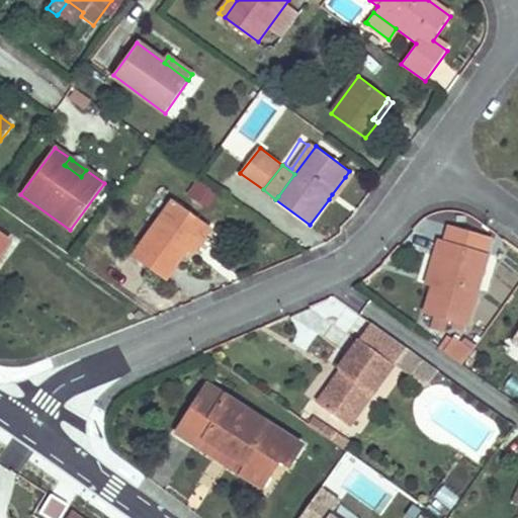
[(333,202),(337,197),(353,176),(354,175),(349,171),(345,177),(332,194),(329,199),(333,202)]
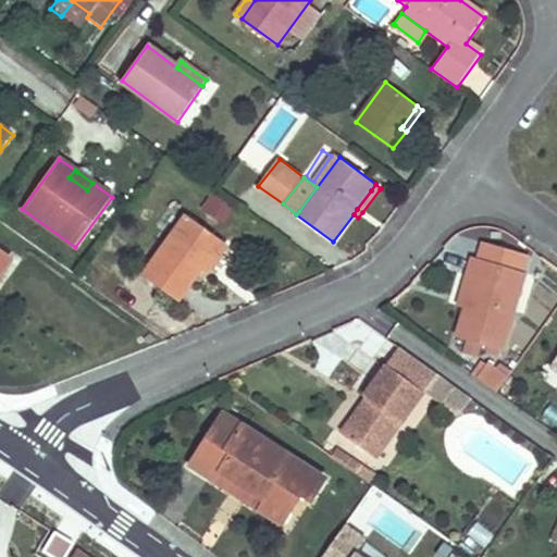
[(200,211),(224,225),(234,208),(211,195),(200,211)]
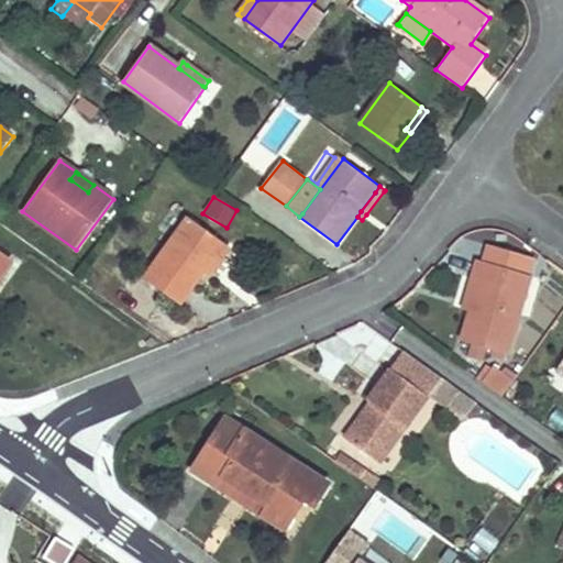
[(203,272),(220,250),(224,243),(189,218),(144,278),(179,305),(203,272)]
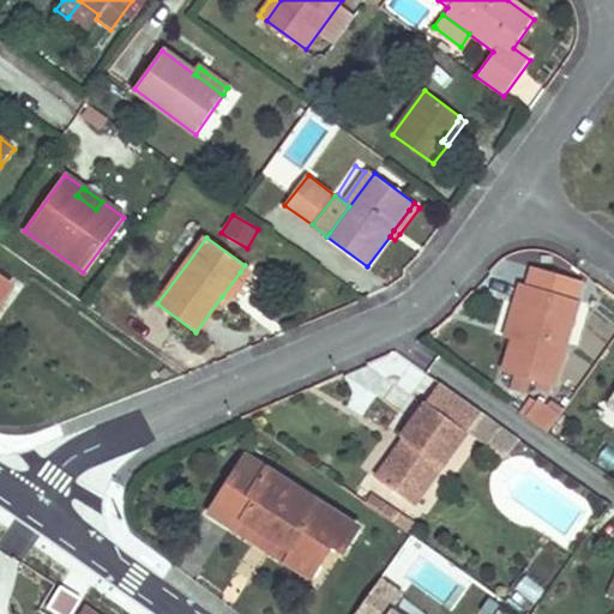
[(229,299),(247,275),(251,270),(245,265),(240,272),(222,296),(228,300),(229,299)]
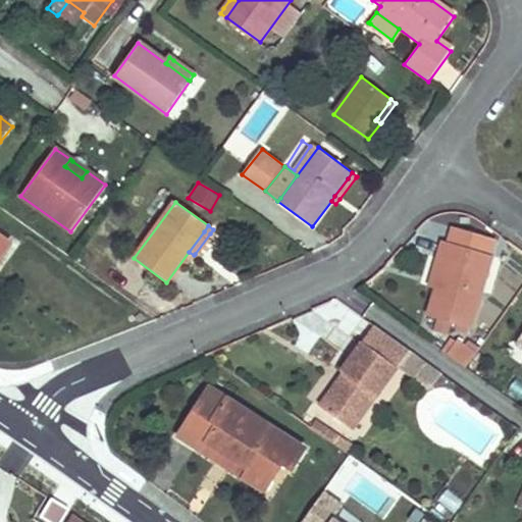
[(0,260),(10,247),(0,239),(0,260)]
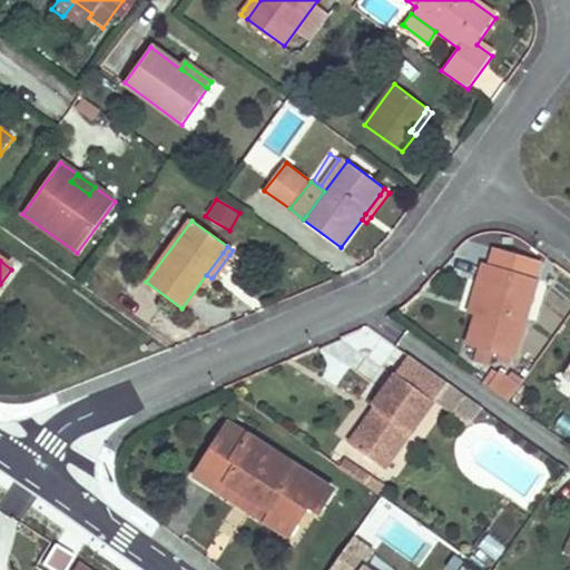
[(514,359),(539,279),(485,263),(479,282),(487,285),(488,285),(478,314),(478,316),(468,344),(514,359)]
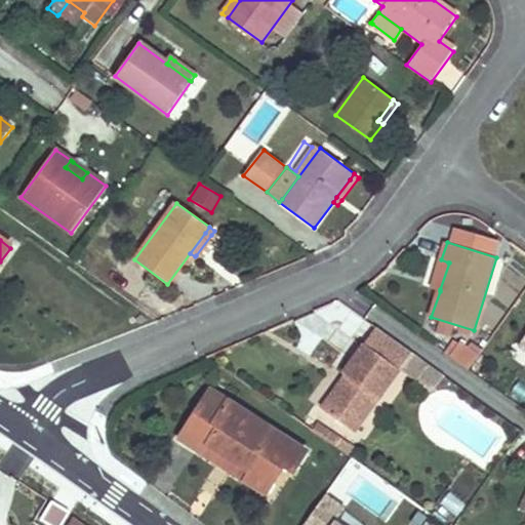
[(440,289),(449,263),(448,263),(441,259),(441,260),(432,288),(440,291),(440,289)]
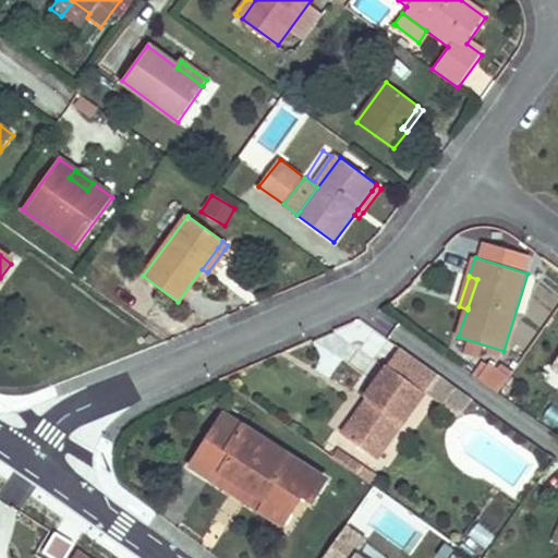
[(375,459),(437,375),(399,349),(363,397),(367,400),(341,435),(375,459)]
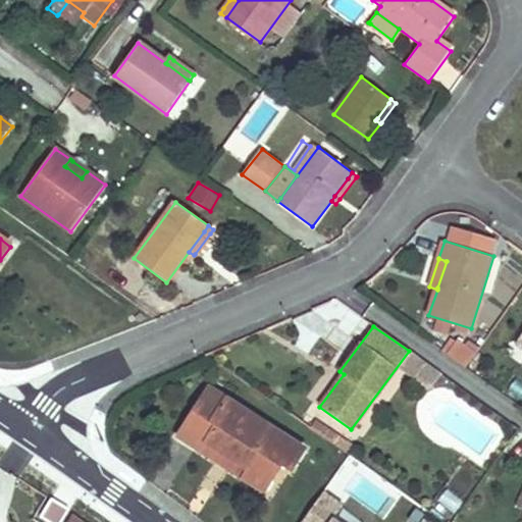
[(449,354),(459,342),(453,337),(442,350),(448,354),(449,354)]
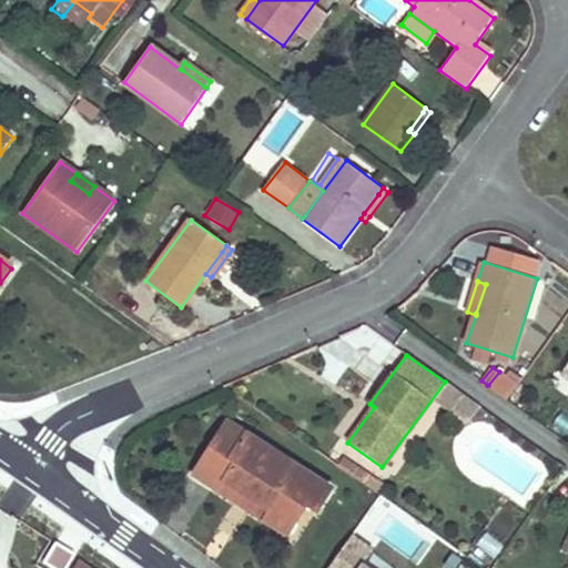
[(506,398),(516,385),(499,372),(488,385),(506,398)]
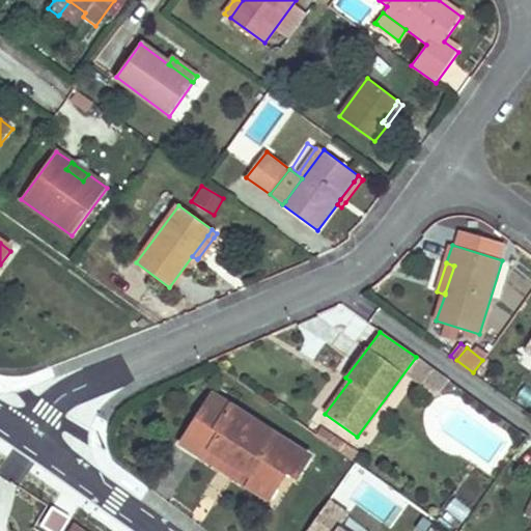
[(309,457),(214,394),(182,443),(205,458),(213,448),(254,476),(254,477),(248,485),(267,499),(286,470),(297,477),(309,457)]
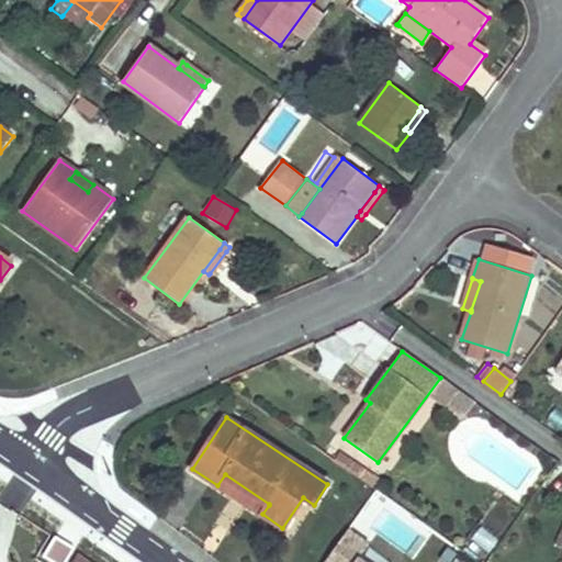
[(367,472),(343,454),(337,460),(362,479),(367,472)]
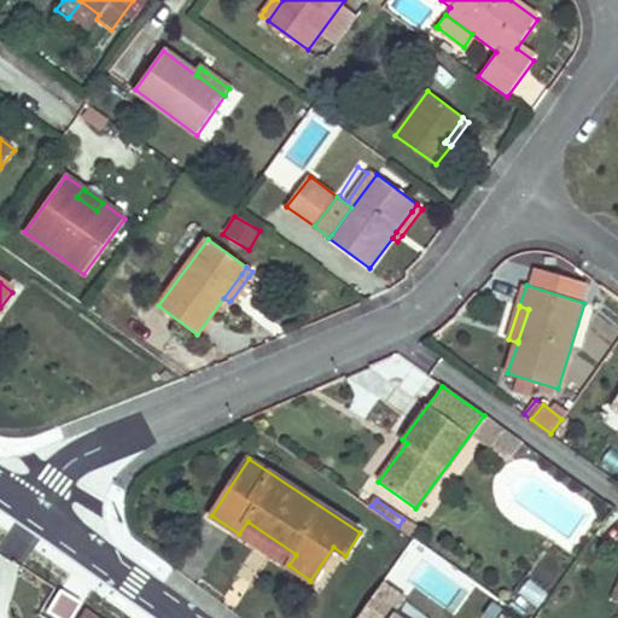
[(296,554),(248,522),(239,534),(289,565),(296,555),(296,554)]
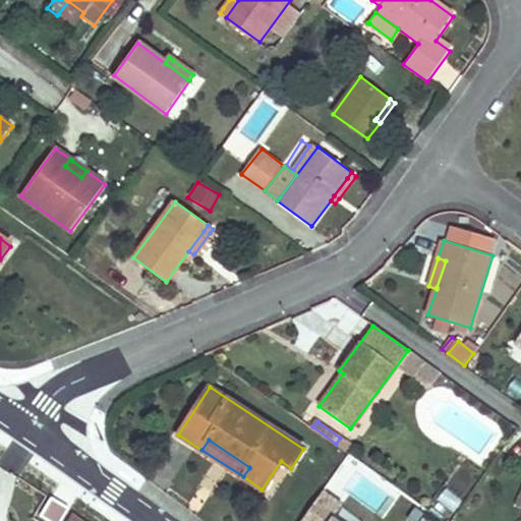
[(338,486),(379,513),(396,486),(355,460),(338,486)]
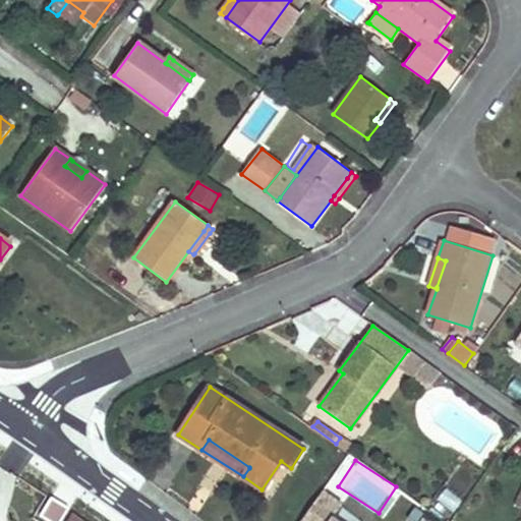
[(51,520),(57,520),(66,507),(51,497),(40,514),(51,520)]
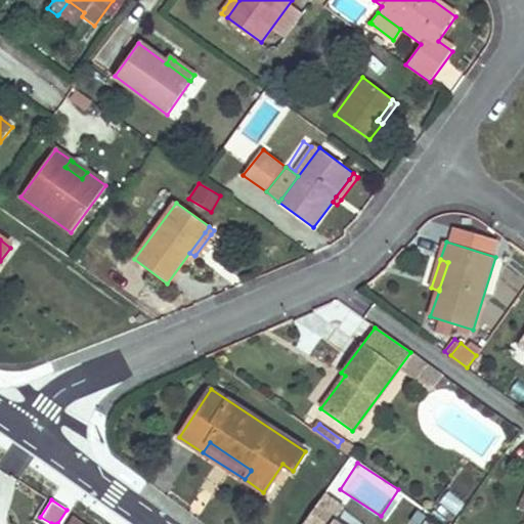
[(305,523),(358,523),(318,501),(305,523)]
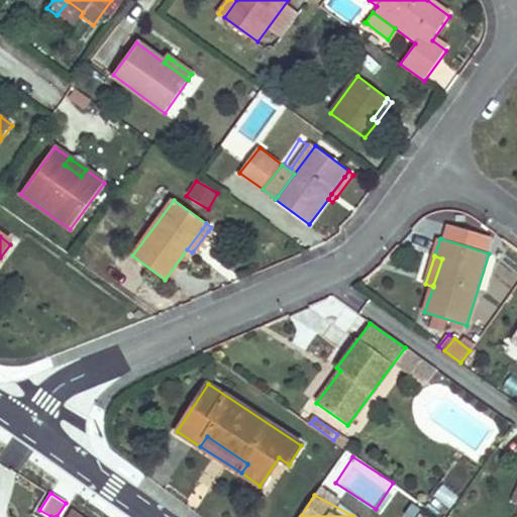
[(85,516),(72,507),(71,509),(65,516),(85,516)]
